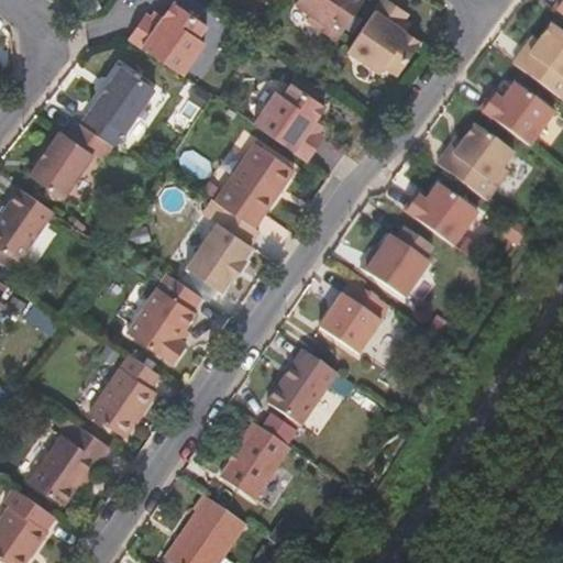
[(338,39),(364,0),(297,0),(296,2),(311,13),(308,18),(338,39)]
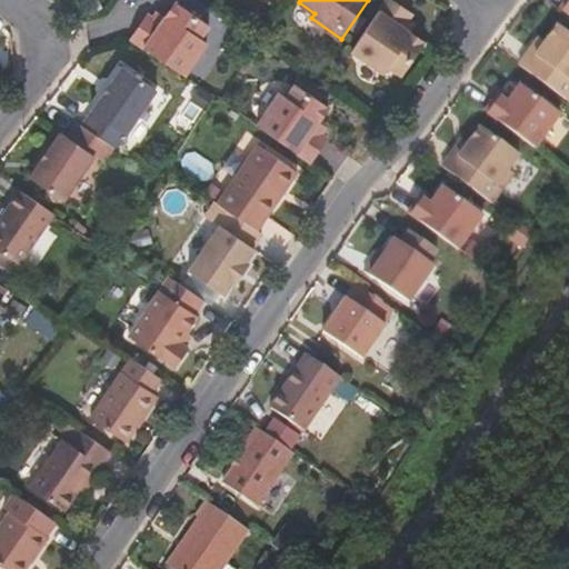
[(402,73),(425,40),(410,31),(402,28),(409,17),(412,11),(395,0),(383,0),(351,49),(385,71),(389,65),(402,73)]
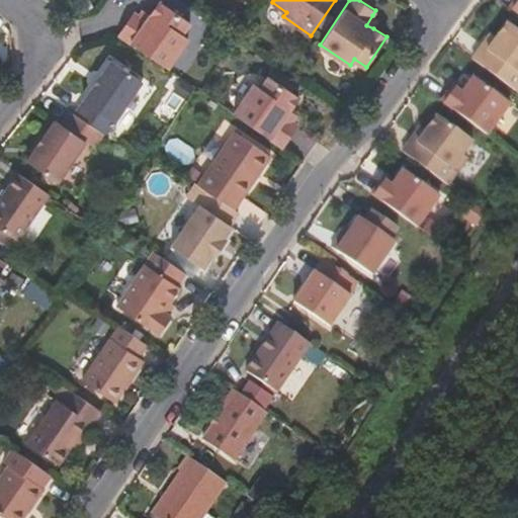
[(169,68),(189,38),(182,33),(190,22),(161,1),(152,14),(145,9),(140,15),(135,12),(119,35),(169,68)]
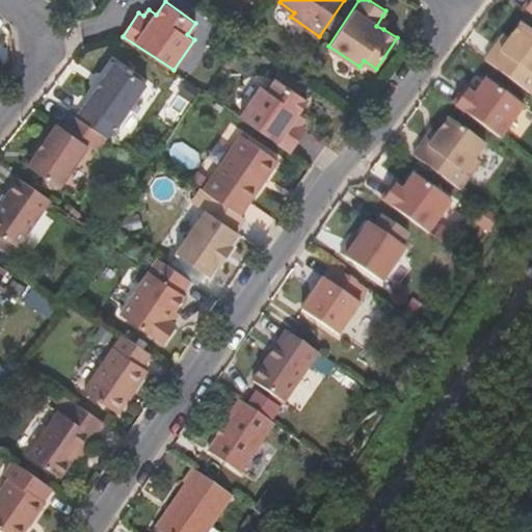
[(383,29),(389,21),(382,16),(376,26),(383,29)]
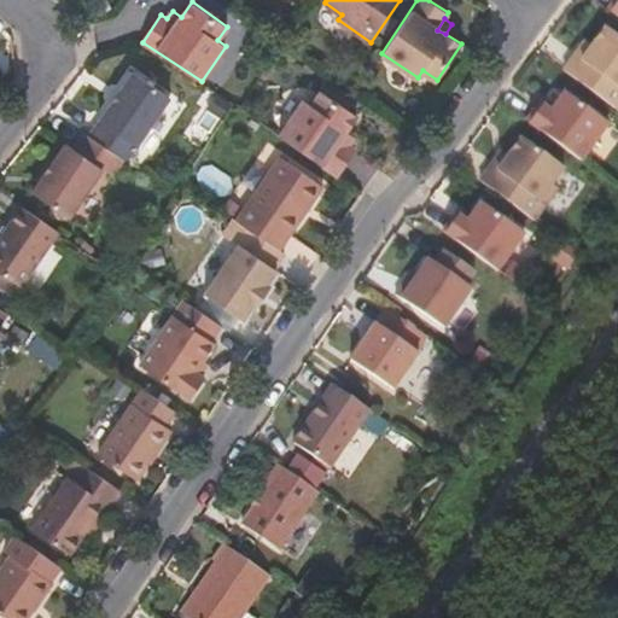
[(617,108),(617,30),(607,23),(594,41),(587,35),(564,68),(617,108)]
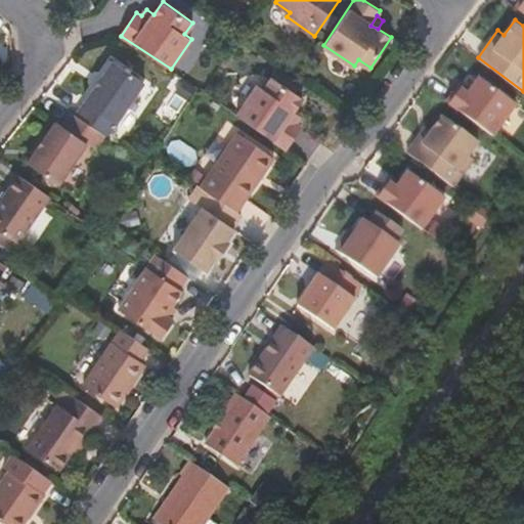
[(107,136),(143,80),(113,59),(75,114),(104,134),(107,136)]
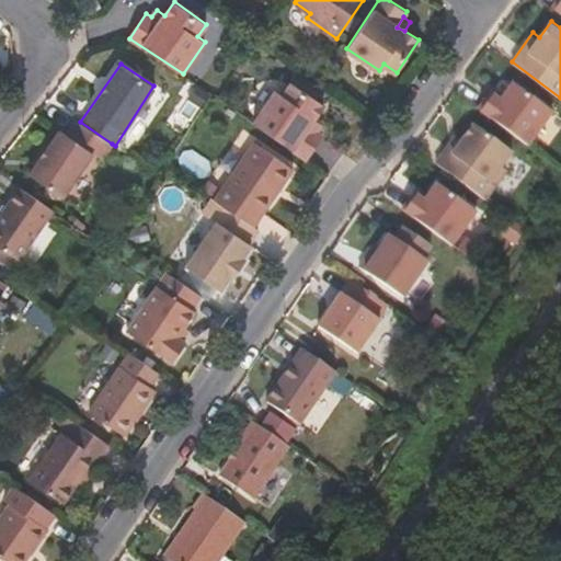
[(317,128),(322,122),(315,116),(324,101),(290,79),(282,92),(275,88),(252,119),(307,157),(323,133),(317,128)]
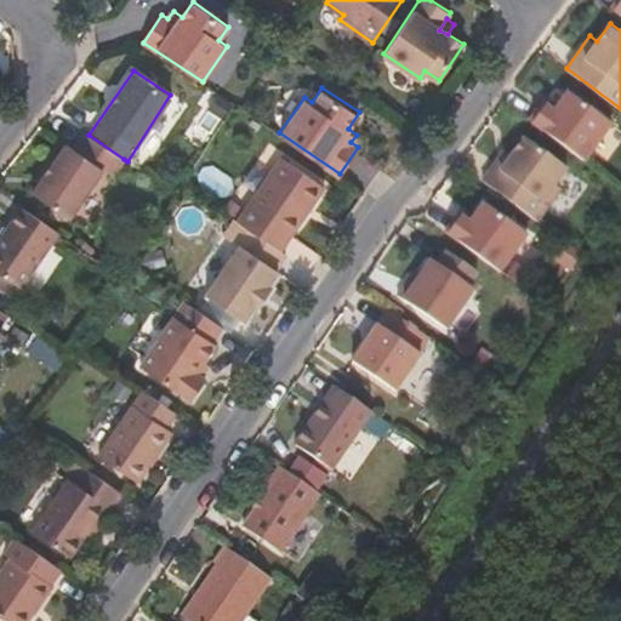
[(568,89),(558,104),(546,95),(540,103),(529,119),(584,159),(613,120),(568,89)]
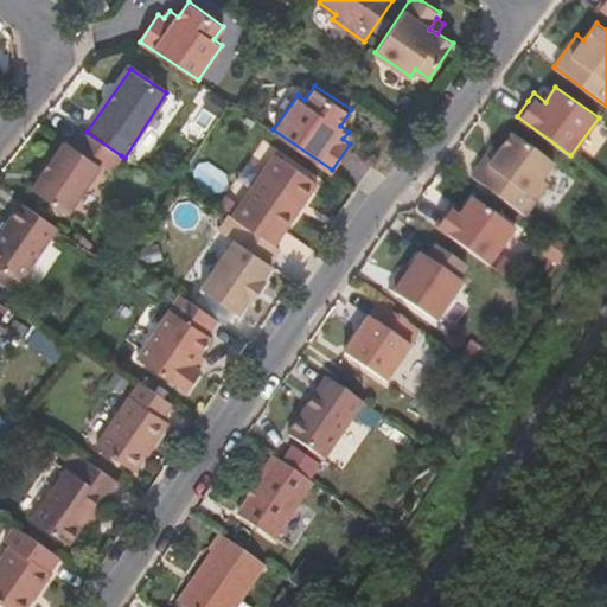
[(70,211),(101,165),(110,171),(121,155),(87,132),(81,128),(71,142),(65,139),(33,186),(70,211)]
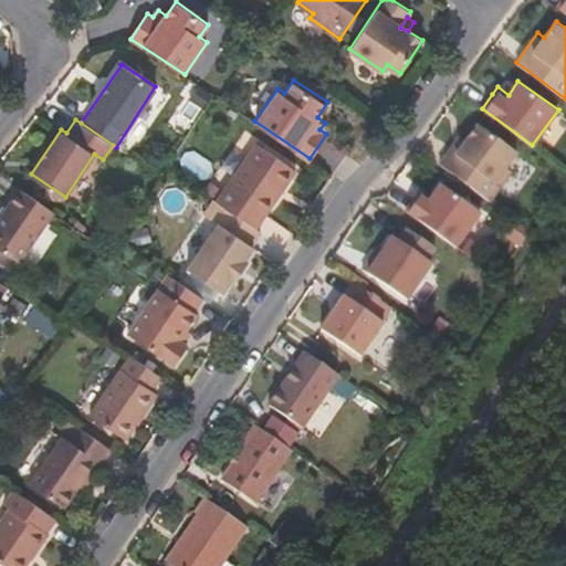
[(460,134),(451,146),(439,163),(491,200),(511,170),(505,167),(516,150),(478,123),(468,138),(460,134)]
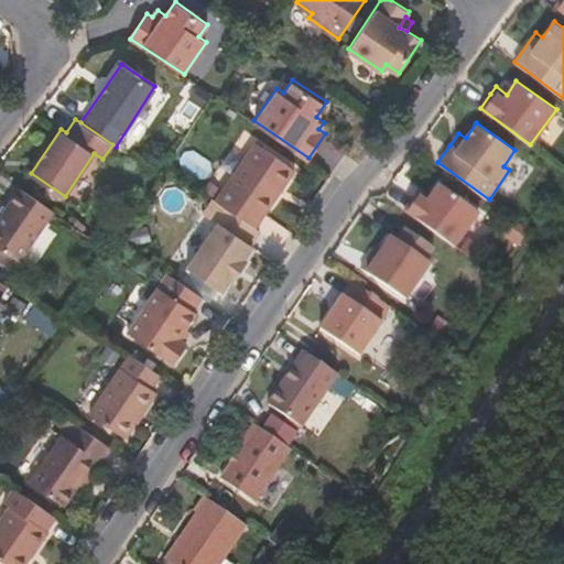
[(255,226),(295,167),(255,141),(215,198),(225,205),(255,226)]
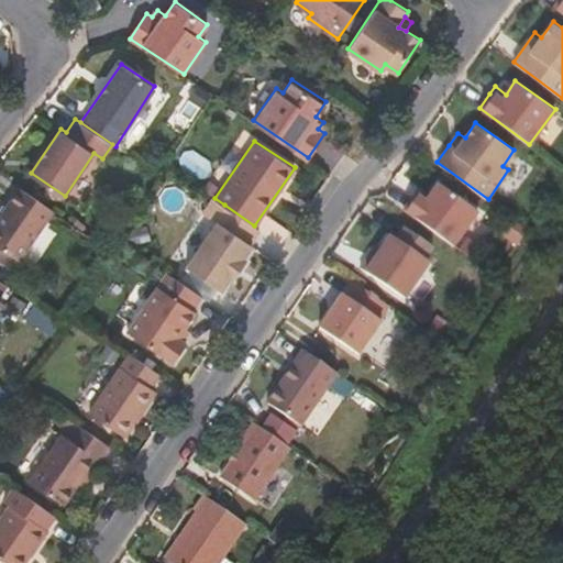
[(454,246),(478,211),(440,183),(429,196),(418,187),(403,208),(454,246)]
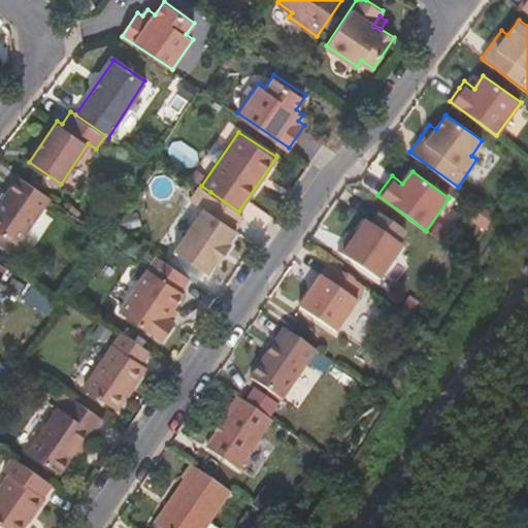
[(0,230),(17,242),(51,197),(20,175),(0,203),(0,230)]
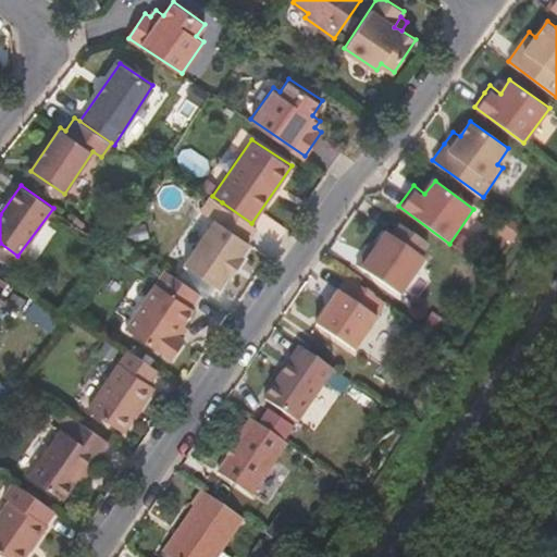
[(231,276),(244,257),(243,254),(250,243),(248,239),(258,226),(251,223),(222,202),(213,217),(214,220),(185,264),(220,286),(226,276),(231,276)]
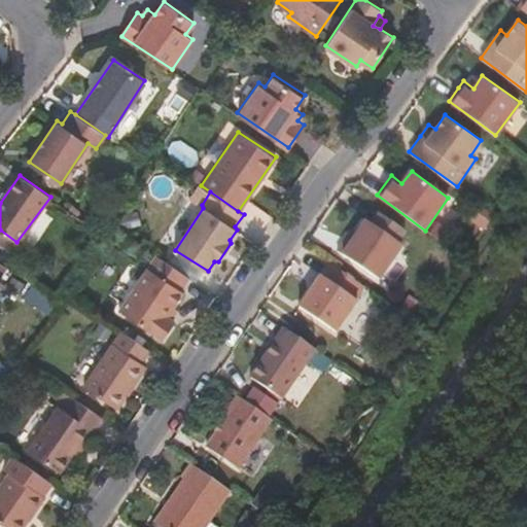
[(491,216),(479,206),(466,222),(480,232),(491,216)]
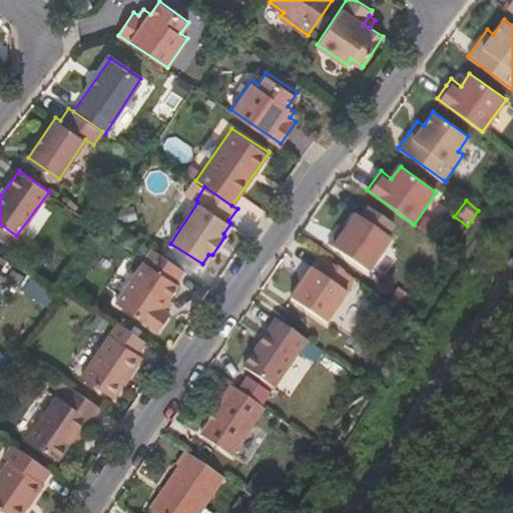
[(387,233),(395,222),(370,205),(362,216),(387,233)]
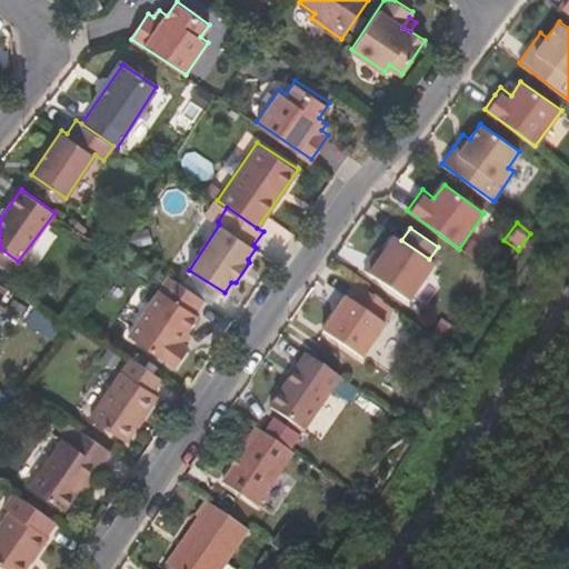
[(408,300),(435,262),(429,259),(401,240),(395,236),(386,248),(381,246),(363,269),(408,300)]
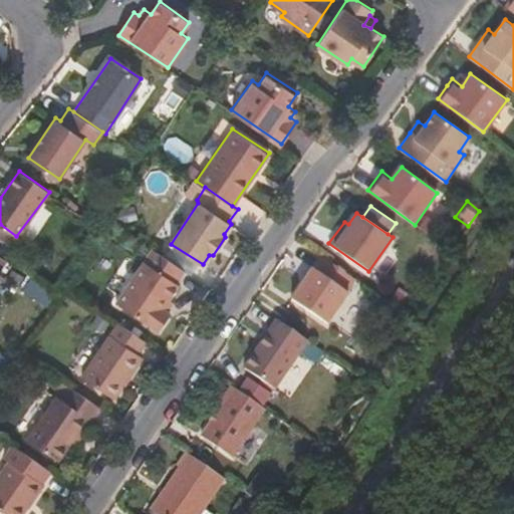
[(174,302),(170,299),(181,285),(176,282),(184,272),(154,251),(117,303),(160,332),(171,313),(167,310),(174,302)]
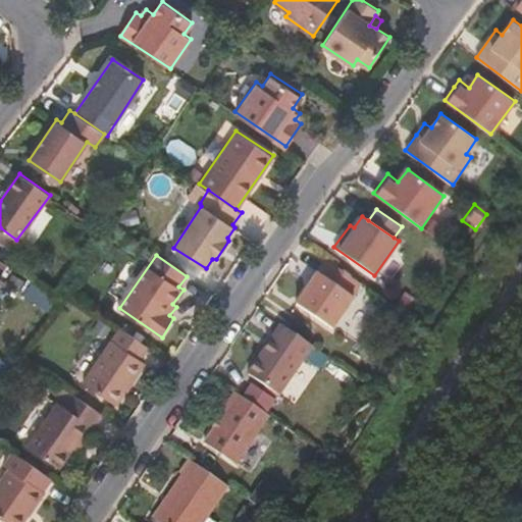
[(354,296),(350,292),(357,280),(330,262),(322,273),(318,270),(297,302),(332,327),(354,296)]
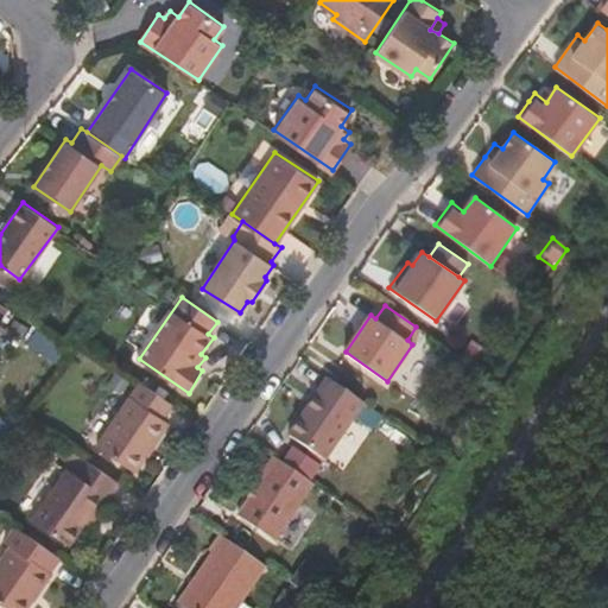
[(58,363),(67,346),(36,331),(27,349),(58,363)]
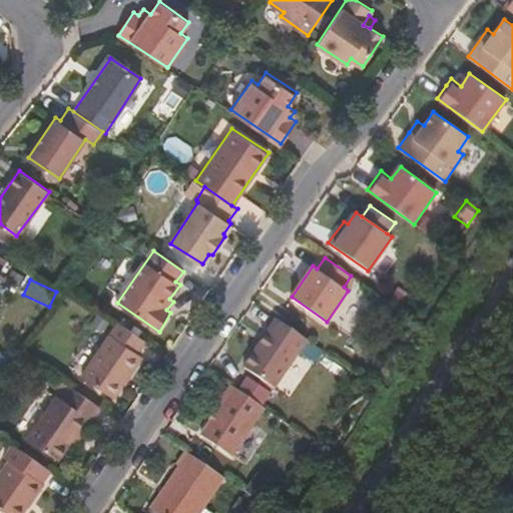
[(273,387),(301,345),(304,340),(274,319),(271,323),(242,366),(273,387)]
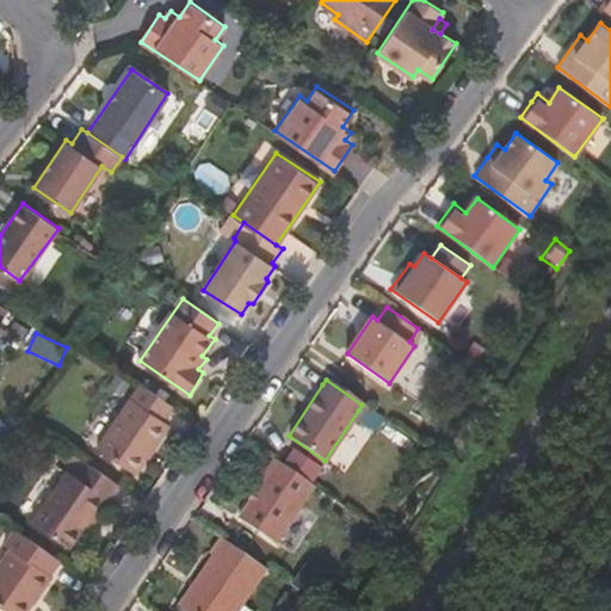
[(136,474),(171,423),(165,418),(174,406),(142,383),(98,448),(136,474)]
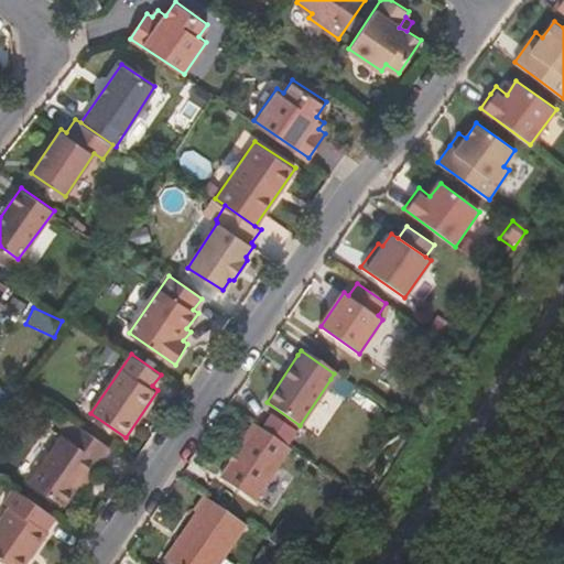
[(253,498),(289,445),(253,422),(243,435),(246,438),(219,477),(253,498)]
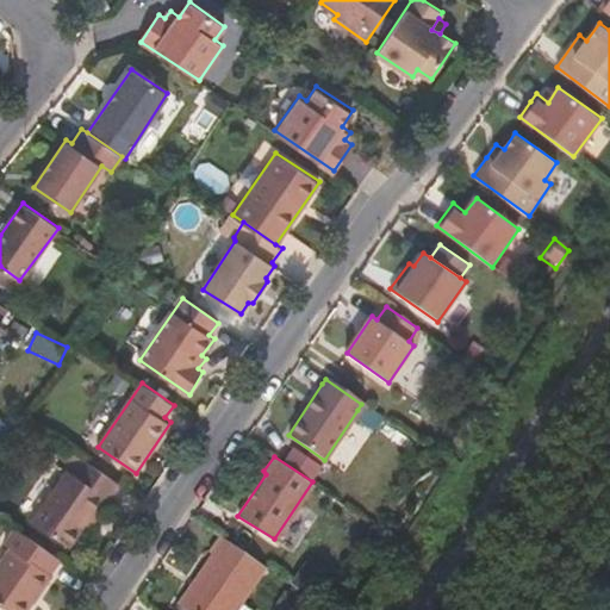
[(70,546),(85,523),(91,527),(120,484),(83,459),(74,473),(68,468),(32,521),(70,546)]
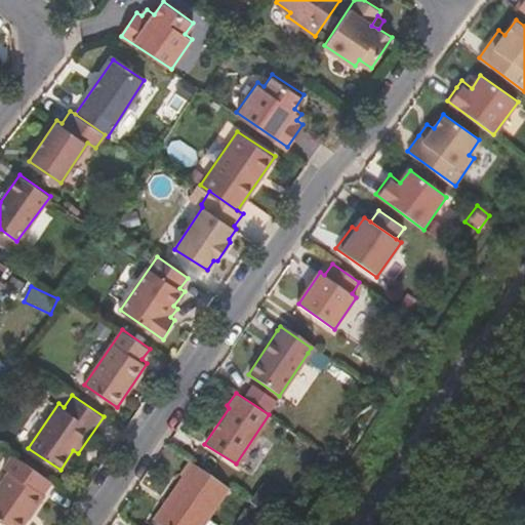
[(0,519),(8,524),(23,524),(53,482),(14,455),(5,468),(10,472),(0,485),(0,519)]
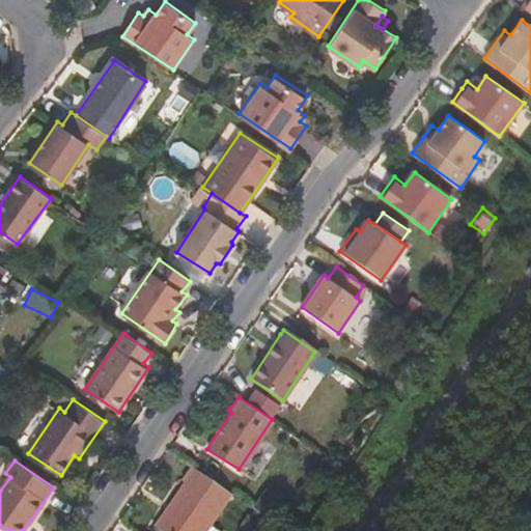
[(164,530),(204,530),(230,493),(191,466),(182,479),(186,481),(156,525),(164,530)]
